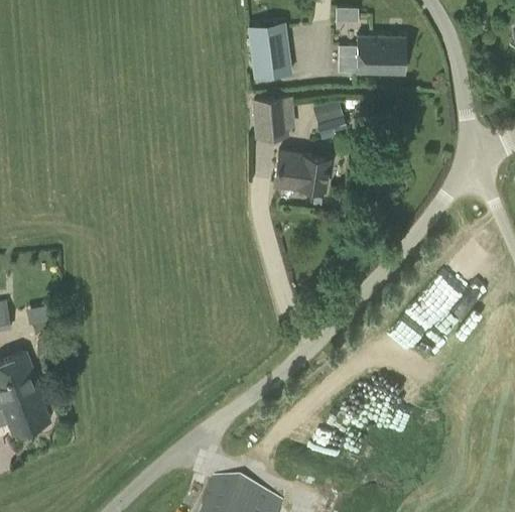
[(363,34),(362,7),(336,8),(338,35),(363,34)]
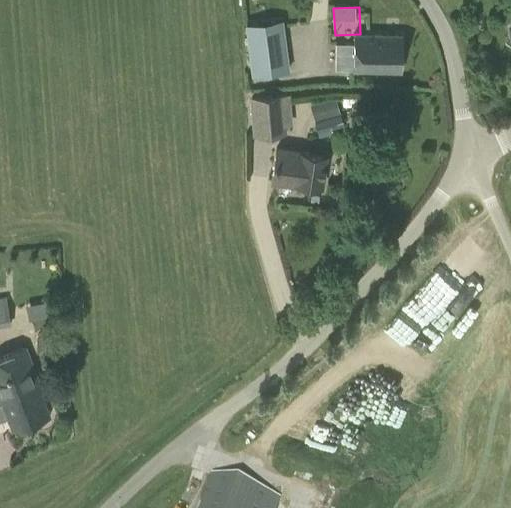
[(284,21),(249,26),(255,76),(290,71),(284,21)]
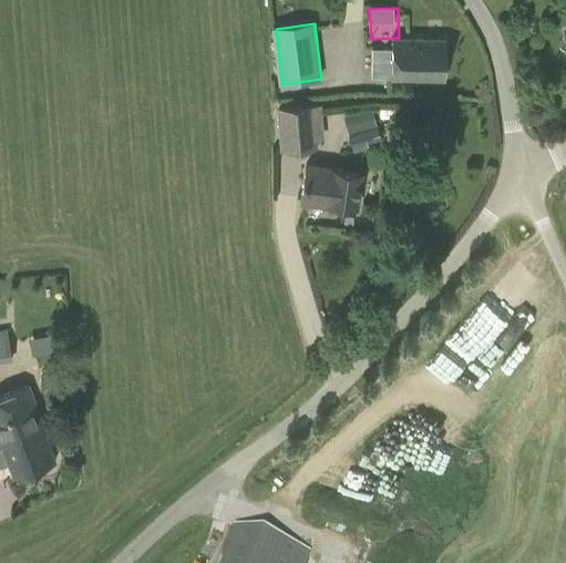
[(393,42),(393,52),(372,52),(371,82),(445,83),(446,43),(393,42)]
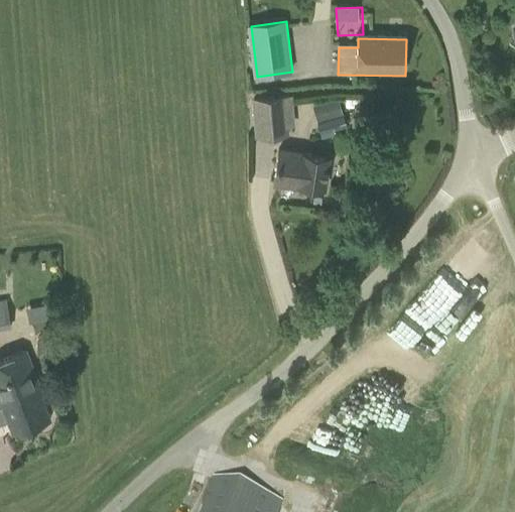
[(294,129),(291,98),(252,102),(256,140),(284,138),(288,130),(294,129)]
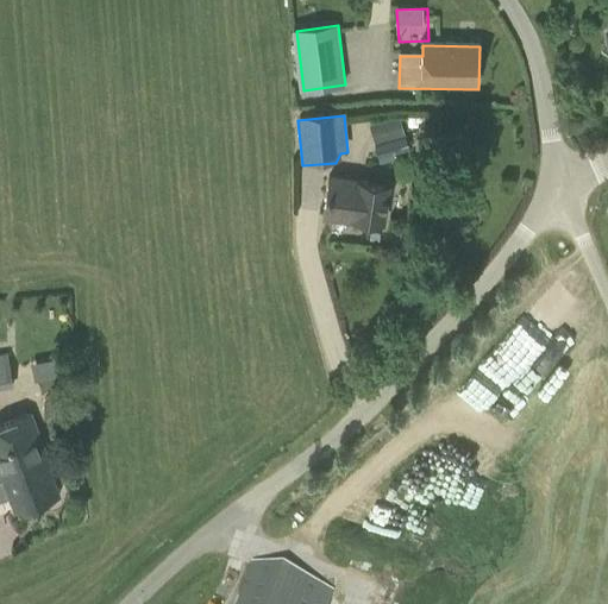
[(400,119),(369,129),(375,149),(406,139),(400,119)]
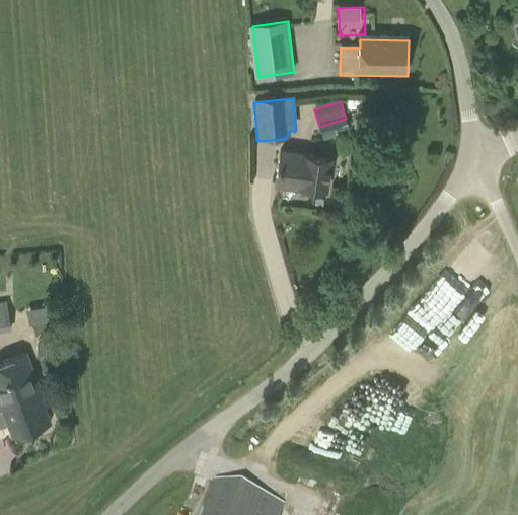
[(346,119),(319,127),(323,139),(324,142),(333,140),(331,136),(350,130),(346,119)]
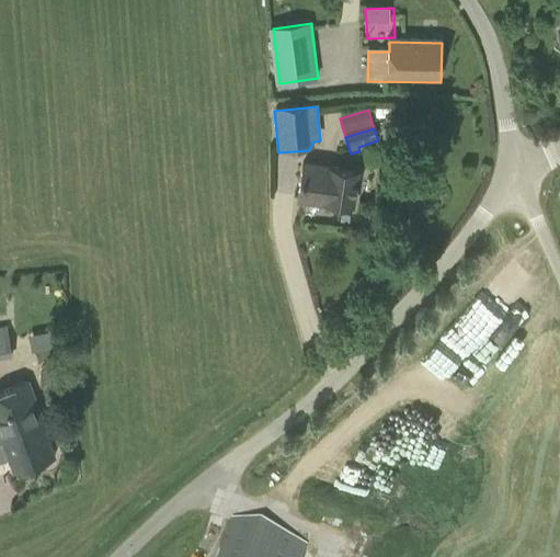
[(357,173),(329,167),(304,165),(299,201),(324,205),(353,208),(357,173)]
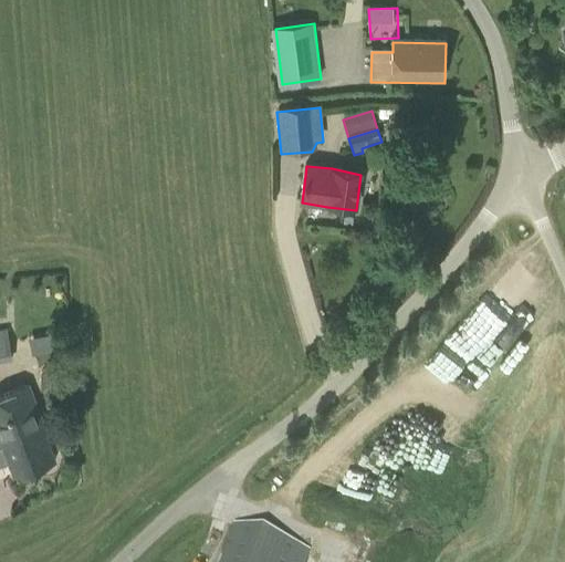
[(0,366),(13,364),(7,332),(0,333),(0,366)]
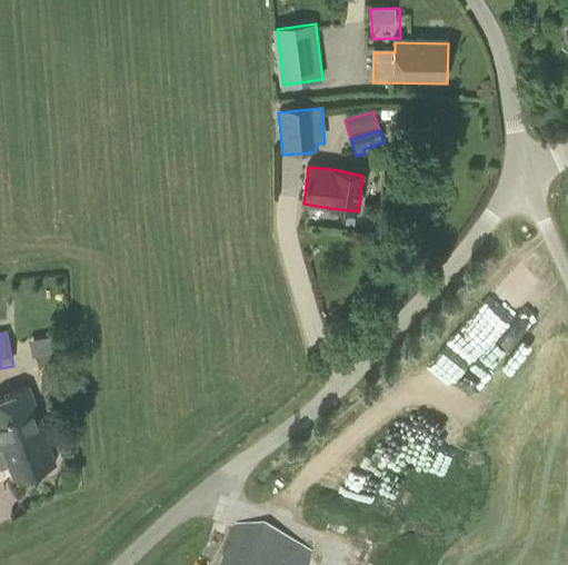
[(431,410),(457,386),(438,367),(414,392),(431,410)]
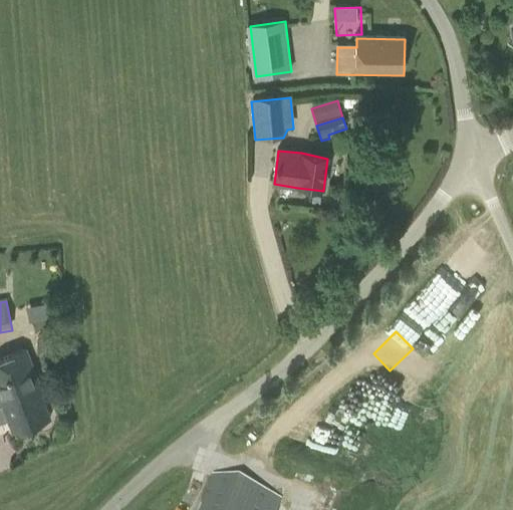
[(37,341),(37,348),(42,353),(49,353),(54,348),(54,341),(49,336),(42,336),(37,341)]
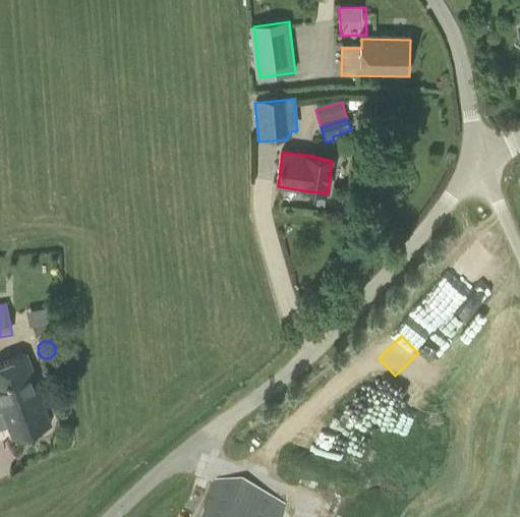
[(25,357),(0,367),(0,414),(0,415),(3,414),(13,442),(50,427),(40,400),(42,400),(25,357)]
